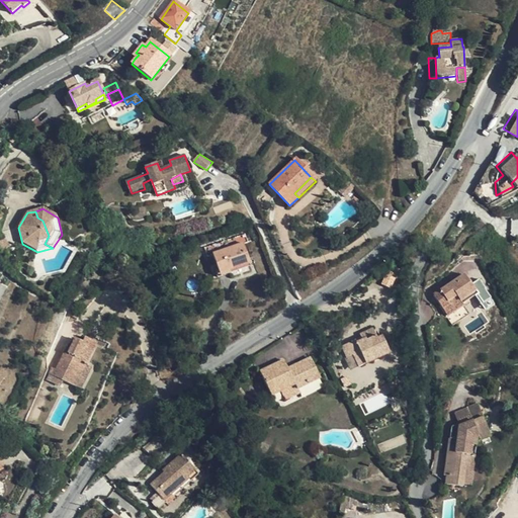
[(7,241),(0,243),(0,252),(1,255),(10,252),(7,241)]
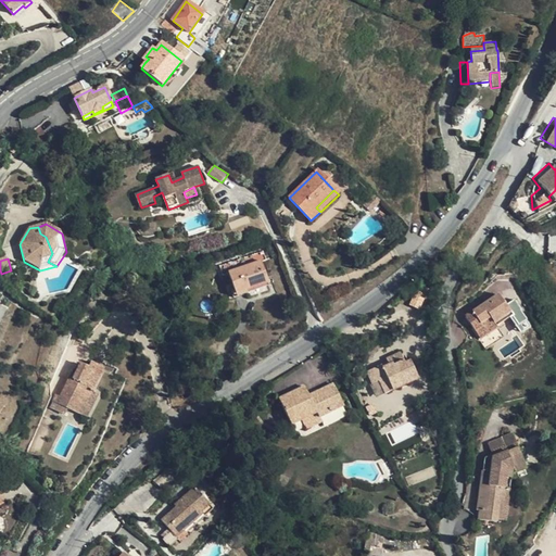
[(227,274),(236,298),(248,293),(248,290),(268,282),(261,262),(227,274)]
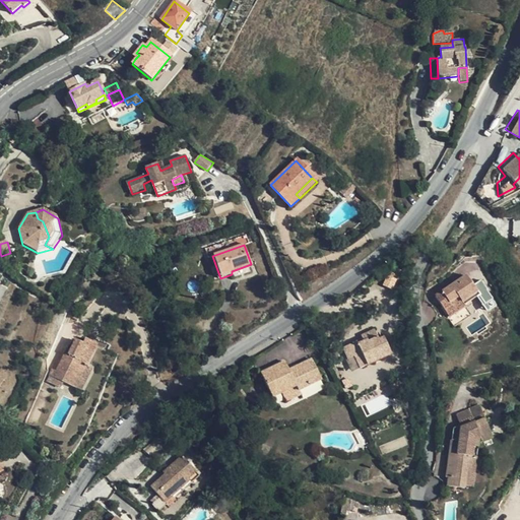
[(472,268),(465,273),(472,284),(480,279),(472,268)]
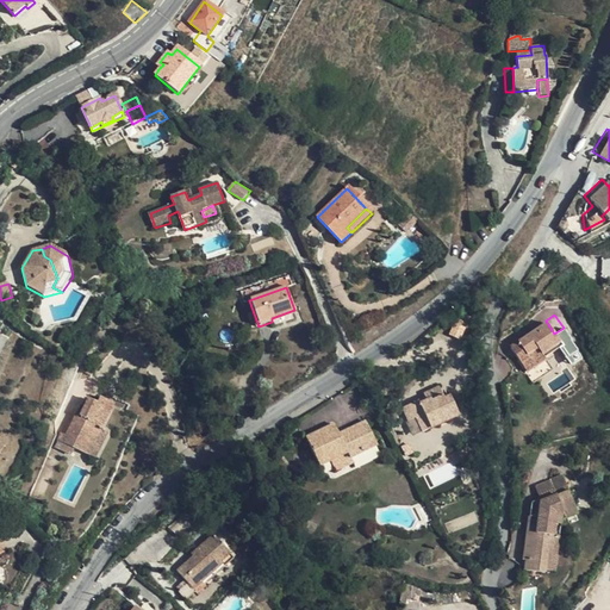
[(509,346),(517,359),(534,347),(540,353),(558,340),(554,334),(546,321),(509,346)]
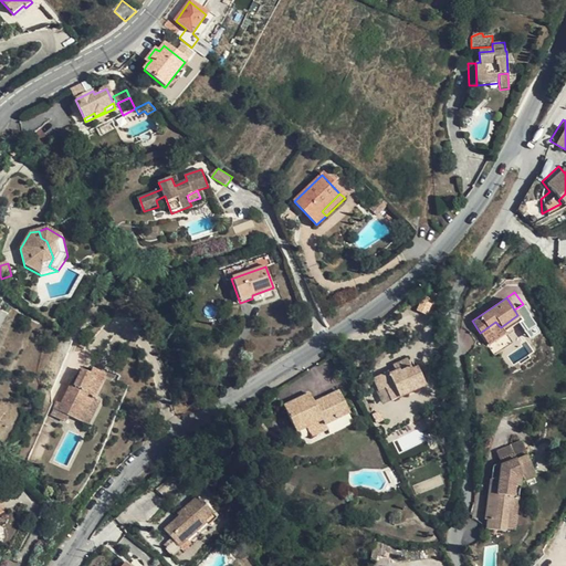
[(521,318),(517,315),(501,327),(503,331),(521,318)]
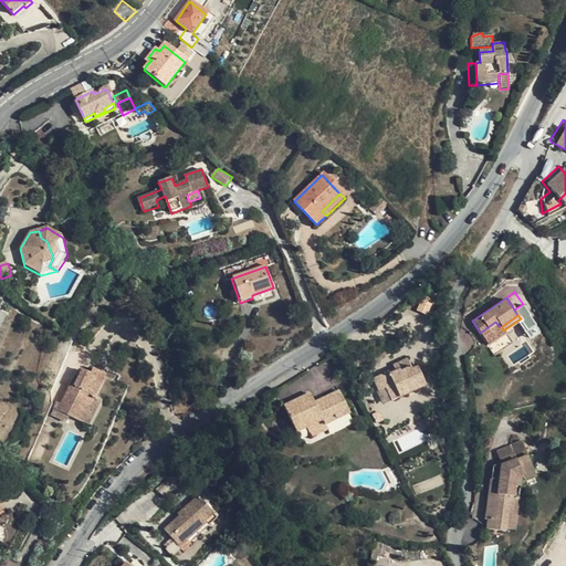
[(484,338),(501,327),(495,322),(480,333),(484,338)]
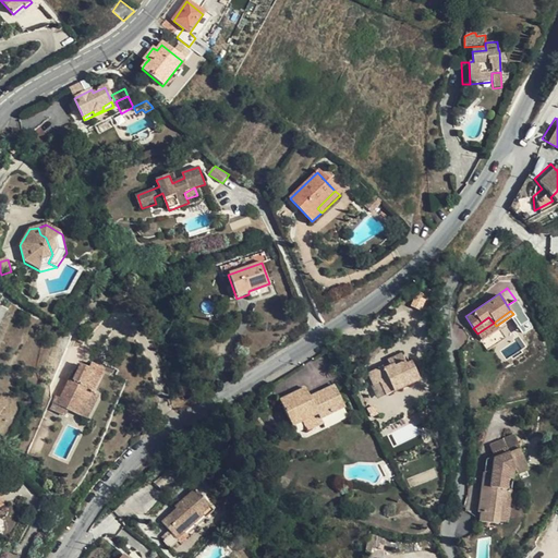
[(384,371),(381,366),(368,373),(374,385),(380,383),(387,395),(420,380),(412,363),(407,365),(402,354),(388,360),(391,366),(384,371)]
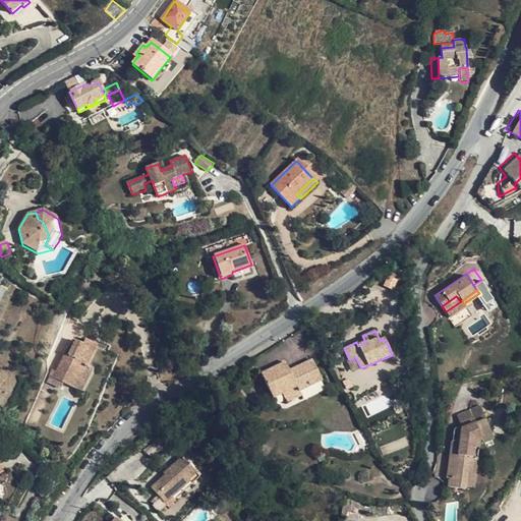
[(70,351),(66,349),(56,372),(52,370),(47,381),(61,388),(63,383),(74,388),(85,365),(97,345),(84,340),(82,345),(74,342),(70,351)]
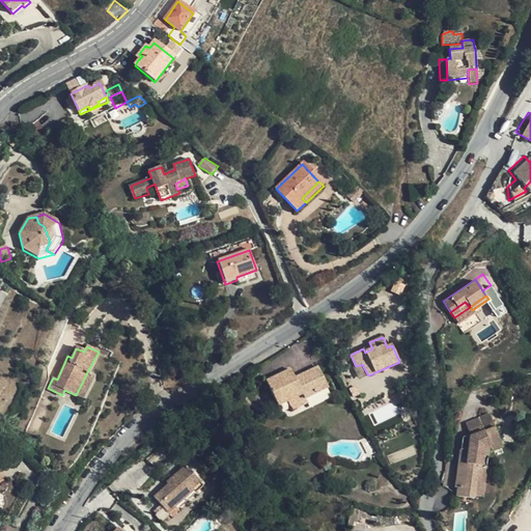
[(63,355),(53,378),(57,380),(67,356),(63,355)]
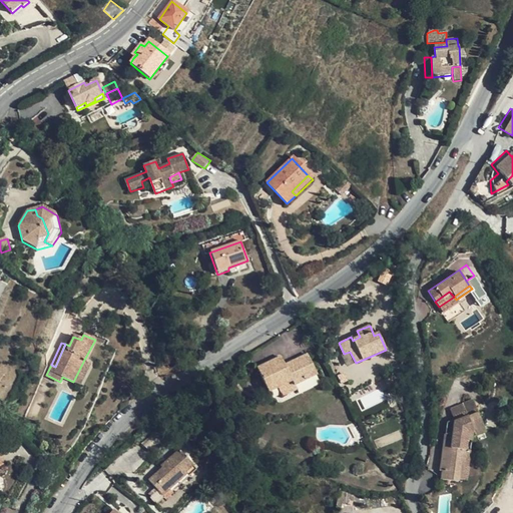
[(293,382),(296,386),(318,375),(308,356),(286,367),(282,358),(258,369),(269,392),(279,388),(293,382)]
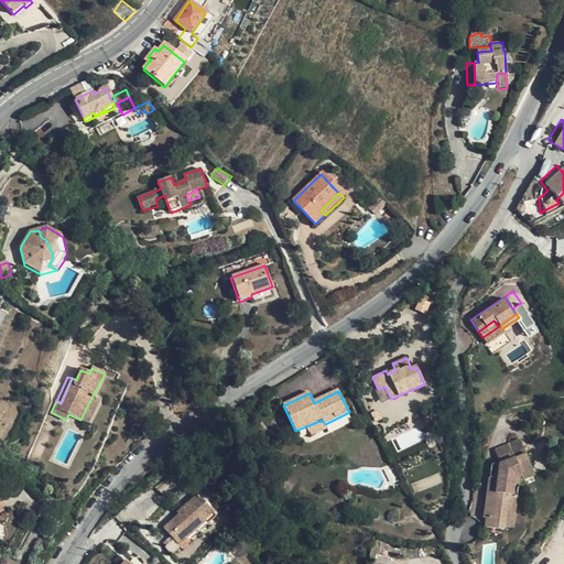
[(87,423),(99,399),(93,396),(80,420),(87,423)]
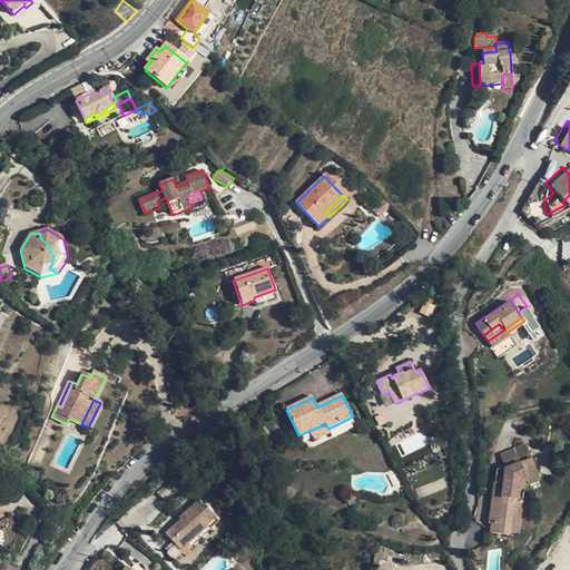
[(310,431),(314,441),(331,433),(328,429),(325,424),(310,431)]
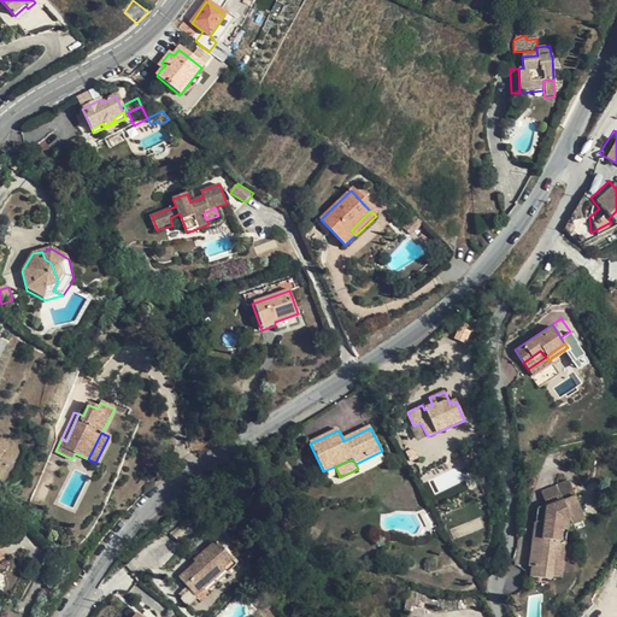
[(553,556),(563,556),(565,532),(571,524),(582,519),(569,482),(557,487),(563,501),(547,507),(546,505),(536,507),(528,566),(532,566),(530,577),(550,579),(551,577),(553,556)]
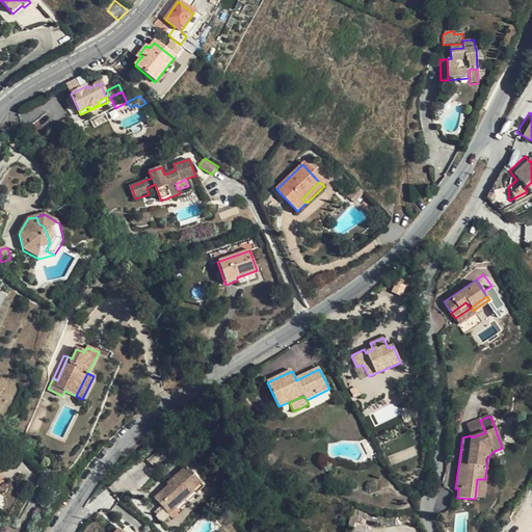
[(467,424),(471,435),(472,437),(485,432),(480,420),(467,424)]
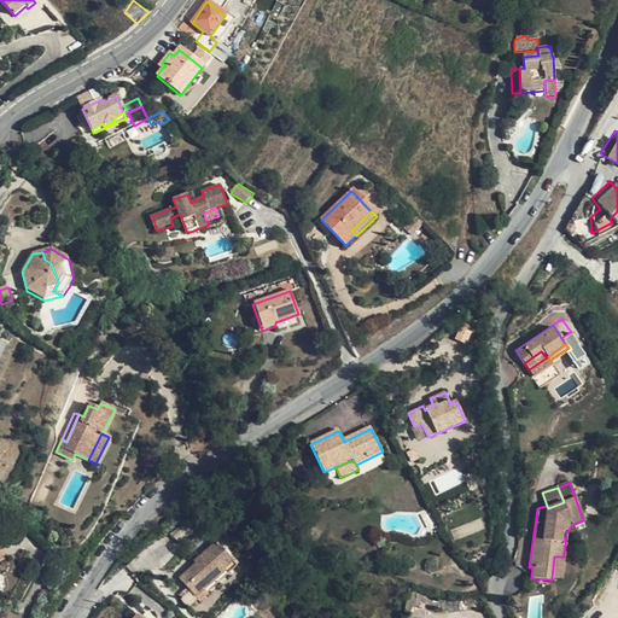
[(231,537),(225,530),(219,536),(225,543),(231,537)]
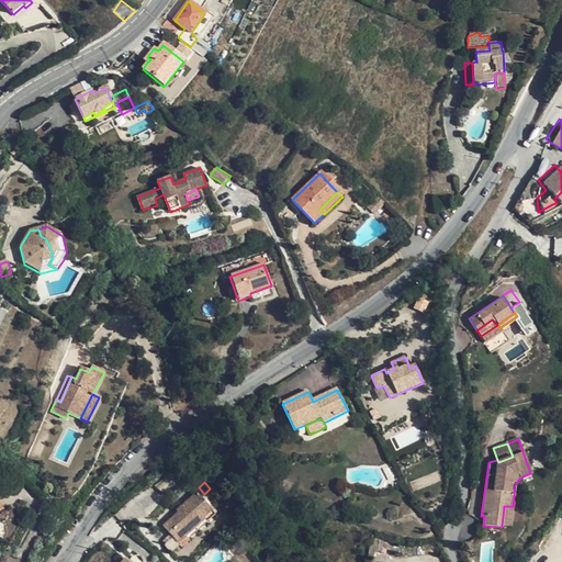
[(0,514),(10,509),(1,490),(0,490),(0,514)]
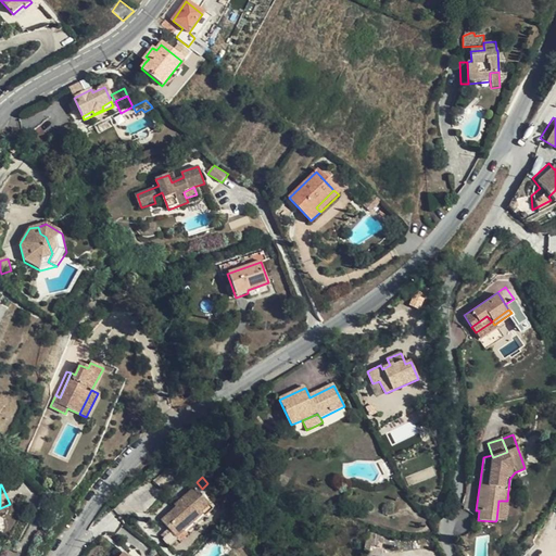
[(201,512),(210,504),(196,488),(175,505),(177,508),(162,521),(176,536),(203,514),(201,512)]
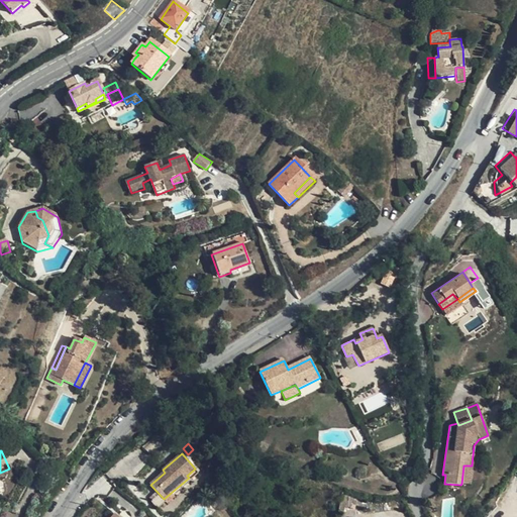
[(470,485),(472,466),(463,466),(461,484),(470,485)]
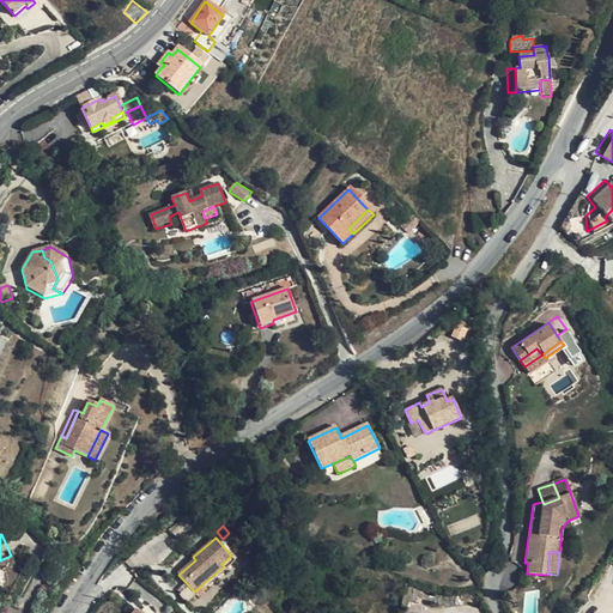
[(410,600),(413,601),(417,586),(406,583),(404,596),(402,606),(408,607),(410,600)]
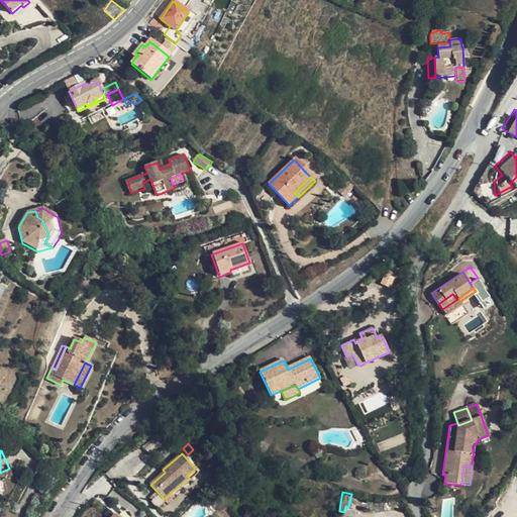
[(364,497),(351,494),(348,507),(362,510),(364,497)]
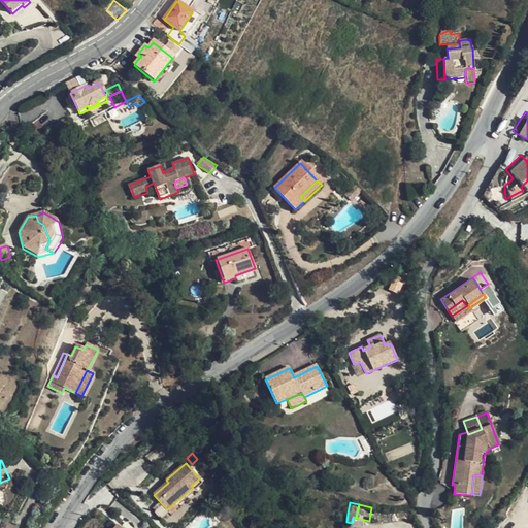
[(334,522),(345,523),(347,522),(348,514),(335,512),(334,522)]
